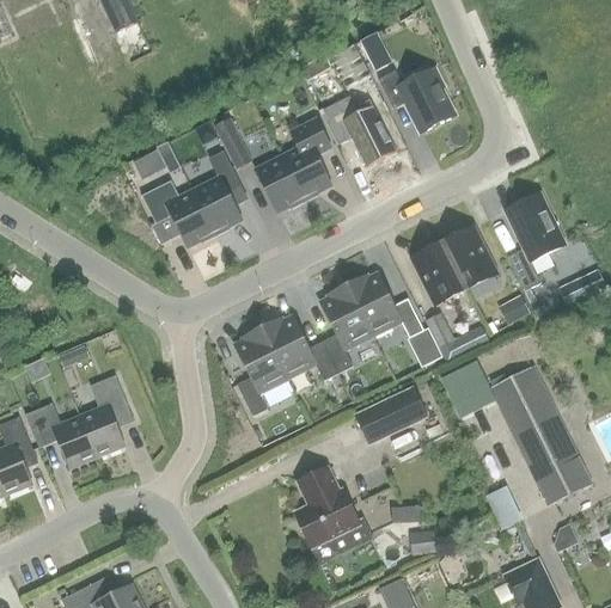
[(134,20),(124,0),(98,0),(112,30),(134,20)]
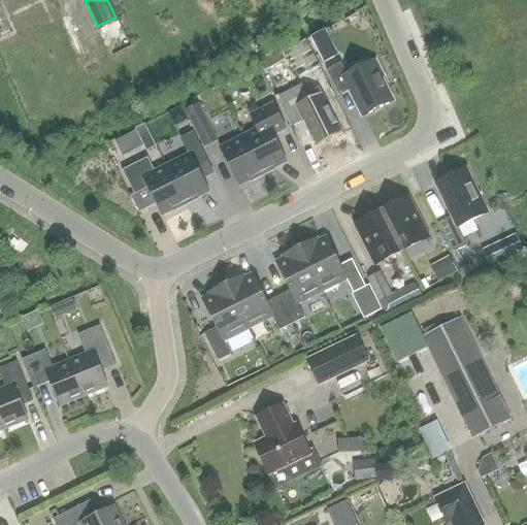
[(305,38),(285,48),(298,75),(320,65),(305,38)]
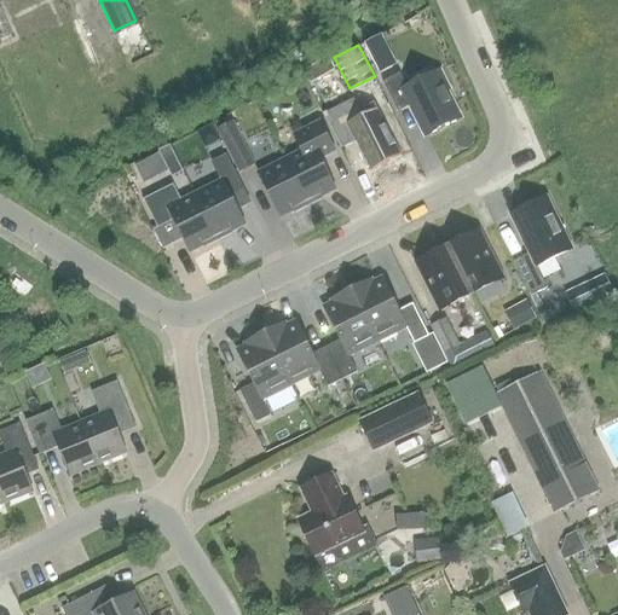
[(387,47),(370,56),(377,70),(396,62),(387,47)]
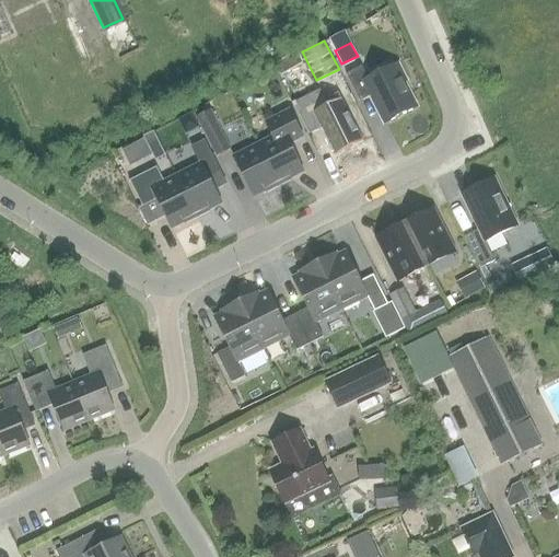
[(361,64),(345,71),(359,99),(371,93),(385,120),(415,105),(402,80),(405,79),(396,62),(368,77),(361,64)]
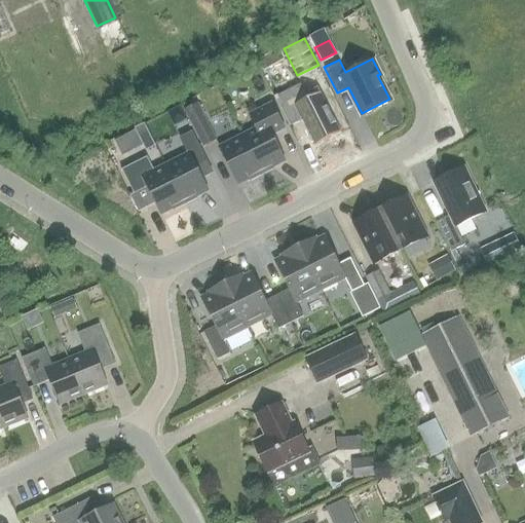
[(300,81),(274,95),(289,123),(301,117),(314,143),(340,131),(320,89),(307,97),(300,81)]
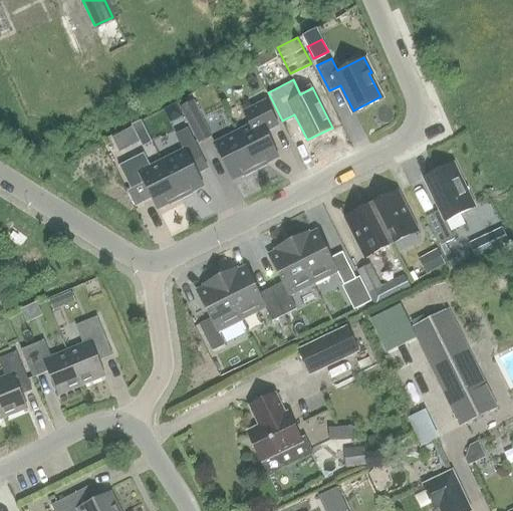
[(202,115),(193,97),(180,104),(189,122),(202,115)]
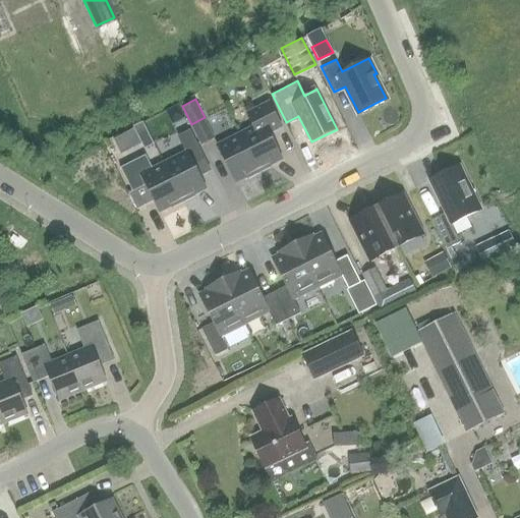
[(240,131),(260,170),(271,165),(270,163),(281,157),(268,130),(281,124),(269,100),(247,111),(253,125),(240,131)]
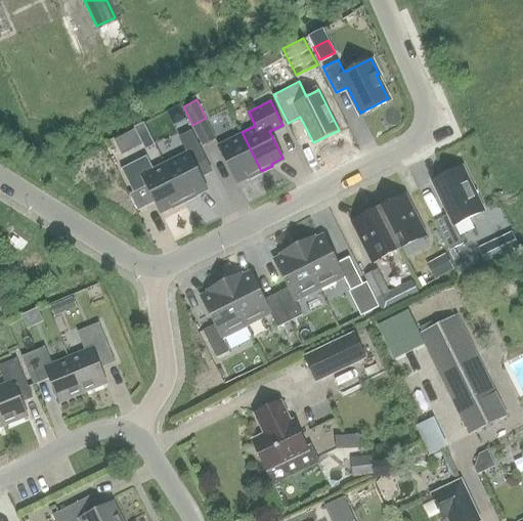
[(133,126),(144,148),(154,143),(142,121),(133,126)]
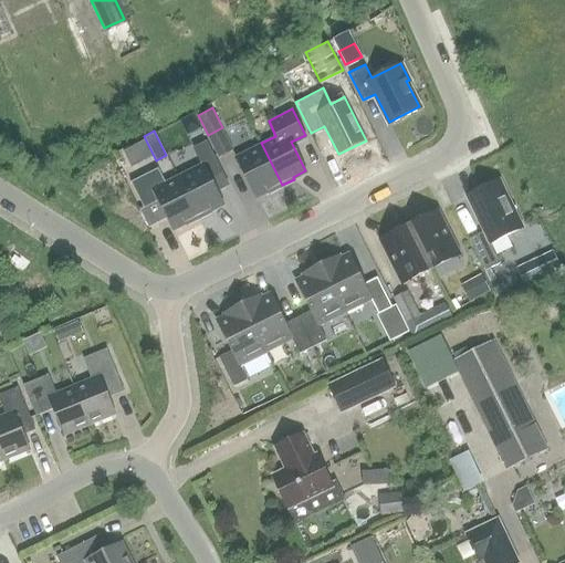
[(199,217),(211,210),(210,208),(222,202),(208,174),(220,168),(206,139),(194,146),(202,163),(177,175),(199,217)]
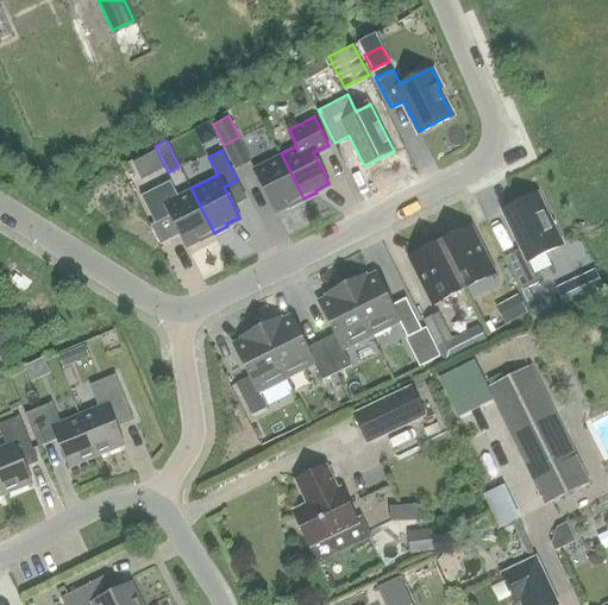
[(275,209),(288,203),(289,206),(304,199),(281,153),(254,168),(275,209)]
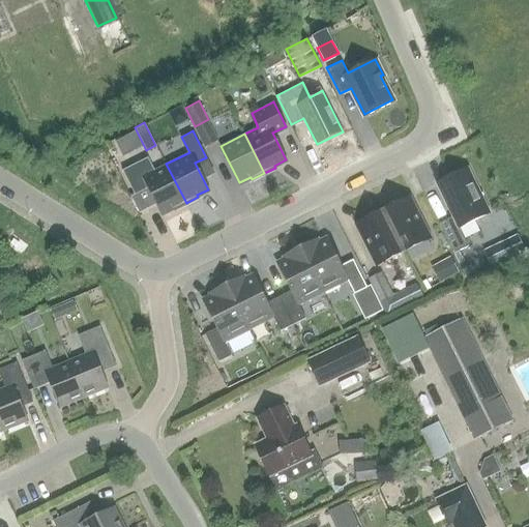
[(174,209),(186,203),(166,164),(154,170),(147,155),(122,168),(135,193),(148,185),(162,212),(173,207),(174,209)]
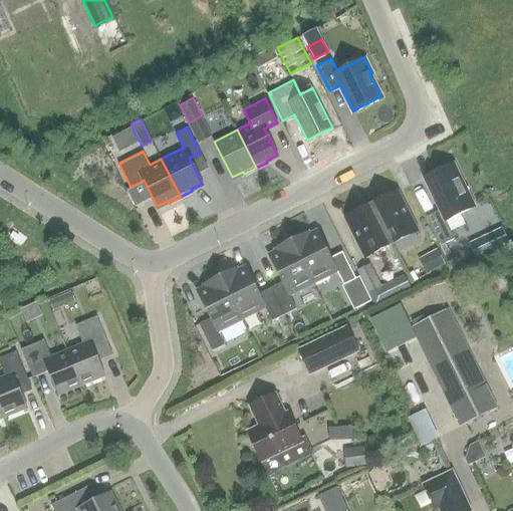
[(454,237),(445,219),(474,205),(453,161),(422,176),(438,209),(426,215),(440,243),(454,237)]
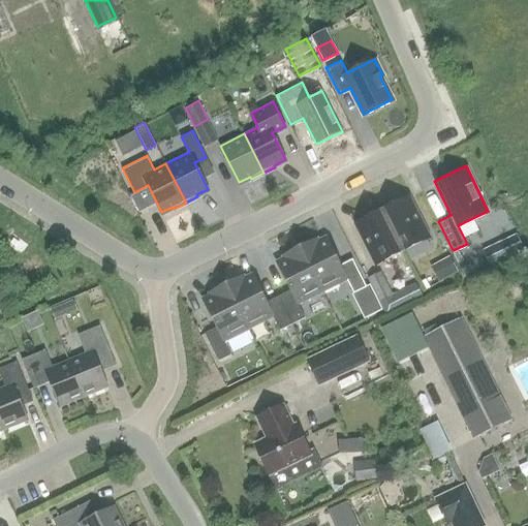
[(409,195),(381,209),(402,250),(430,236),(409,195)]
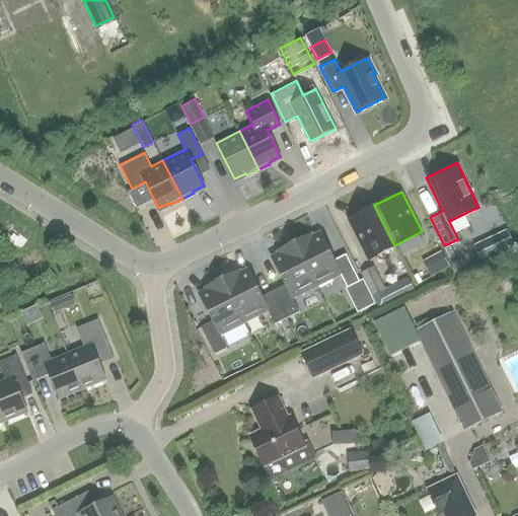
[(367,259),(394,245),(374,205),(347,218),(367,259)]
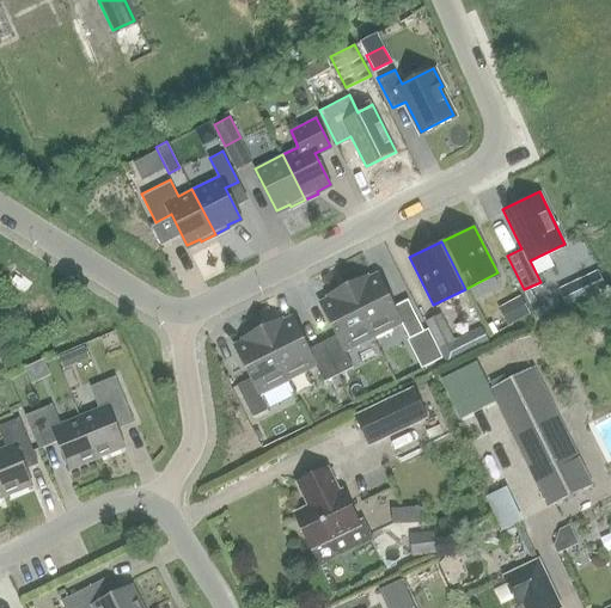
[(605,286),(599,272),(587,278),(594,292),(605,286)]
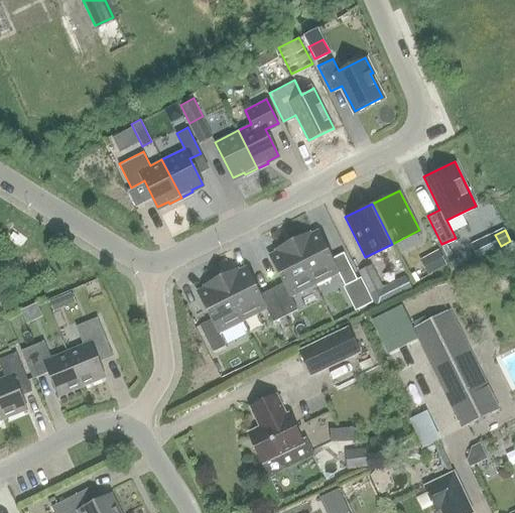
[(331,257),(317,231),(309,235),(307,232),(292,240),(312,281),(336,270),(344,284),(356,278),(343,251),(331,257)]
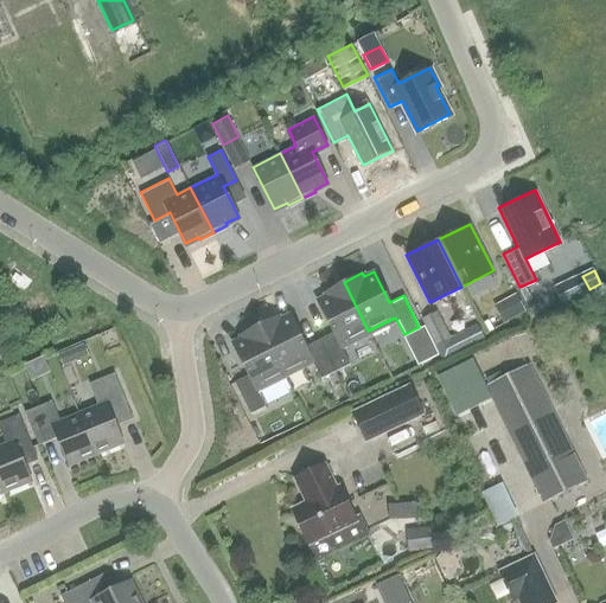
[(332,331),(319,338),(335,370),(349,363),(340,345),(368,331),(344,282),(325,292),(326,295),(318,300),(332,331)]
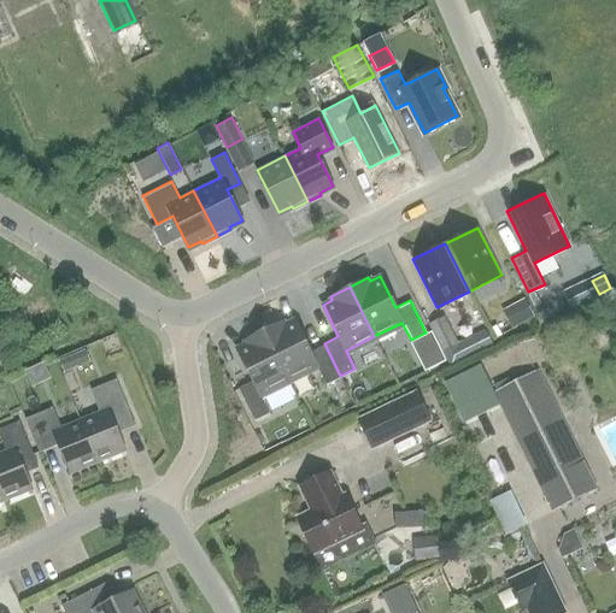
[(517,300),(502,308),(511,328),(527,319),(517,300)]
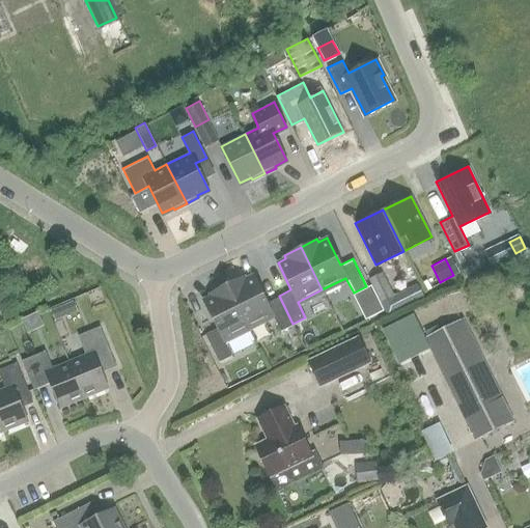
[(394,295),(382,270),(367,277),(380,302),(394,295)]
